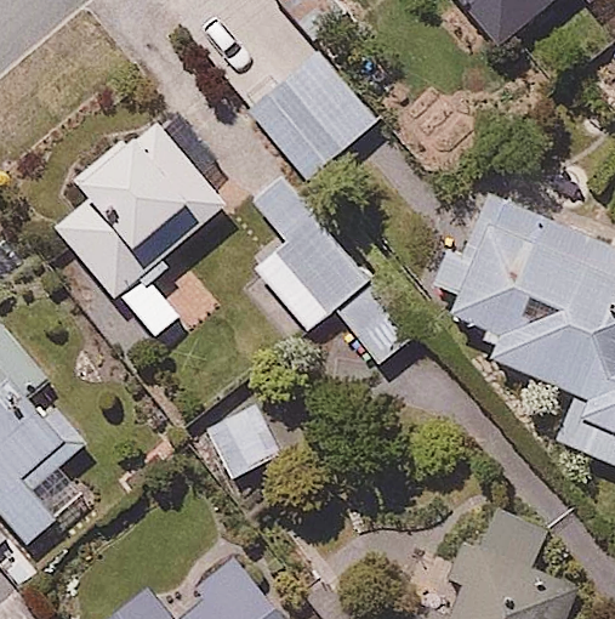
[(592,0),(461,0),(506,49),(558,0),(590,0),(591,1),(592,0)]
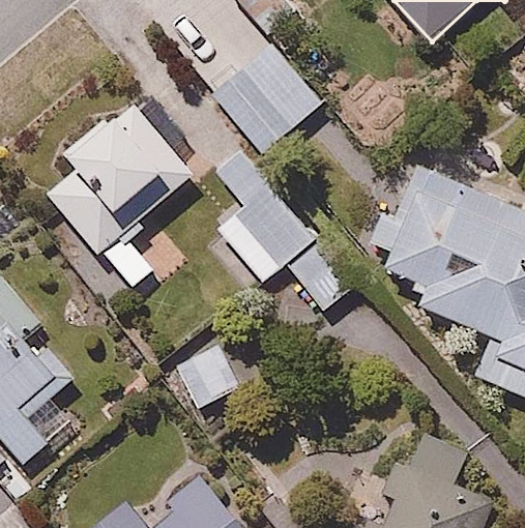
[(201,80),(261,152),(324,103),(285,52),(272,62),(264,51),(228,79),(219,66),(201,80)]
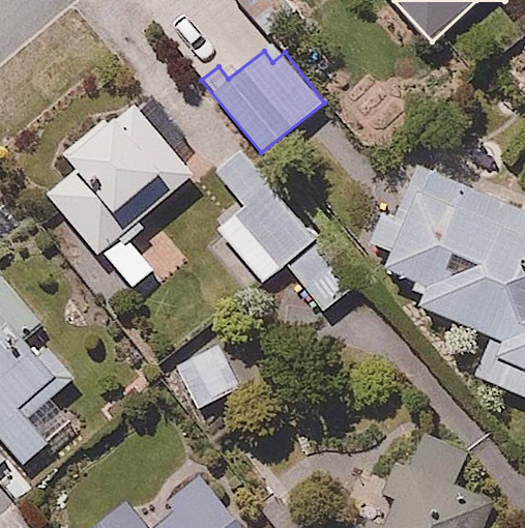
[(193,174),(122,99),(59,156),(71,171),(47,194),(135,290),(154,271),(108,220),(151,179),(168,197),(193,174)]
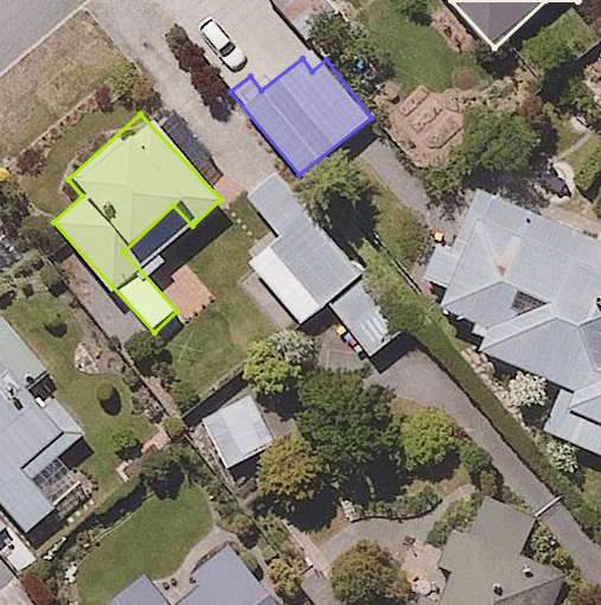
[(274,166),(240,195),(269,231),(240,256),(299,329),(325,306),(368,357),(403,328),(274,166)]
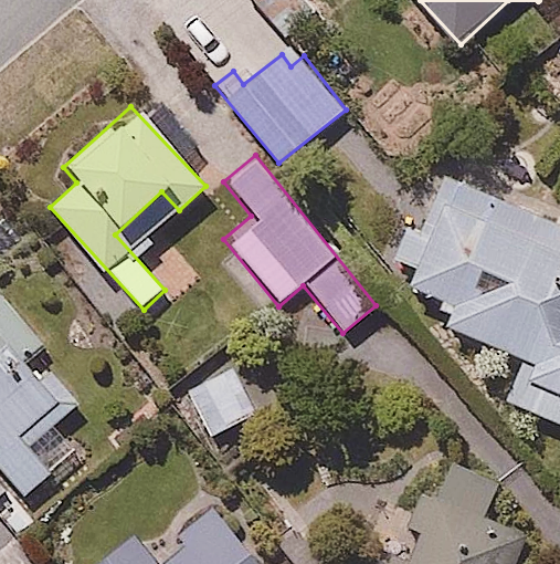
[(448,327),(524,358),(505,404),(559,426),(559,221),(423,168),(376,277),(456,307),(448,327)]
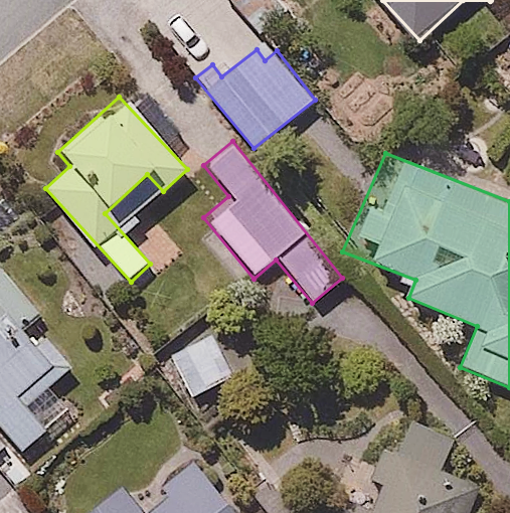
[(0,419),(23,449),(47,429),(28,405),(74,368),(46,332),(36,340),(23,324),(35,314),(0,271),(0,419)]
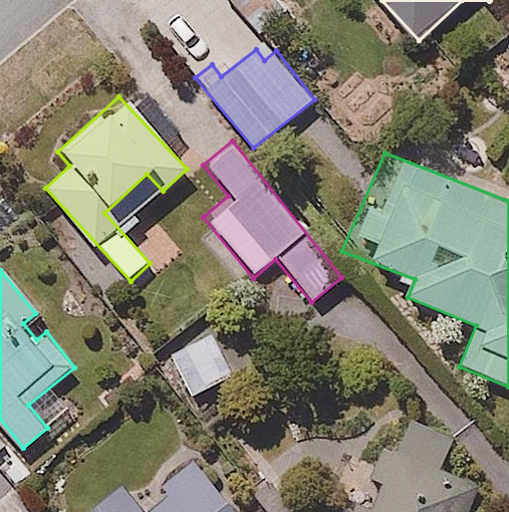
[(217,329),(169,353),(192,399),(240,373),(217,329)]
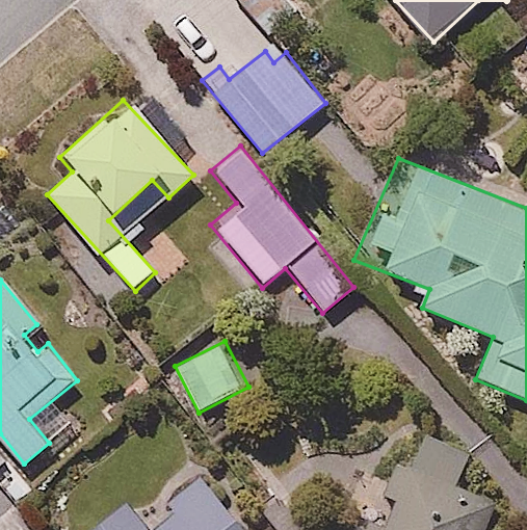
[(484,529),(496,503),(397,461),(390,491),(386,488),(381,500),(394,505),(383,529),(375,529),(356,522),(352,529),(484,529)]
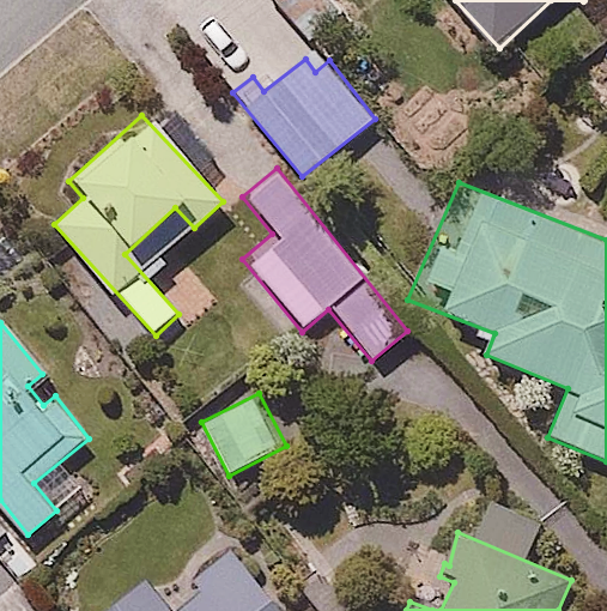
[(199,593),(175,610),(173,610),(150,580),(109,610),(278,610),(234,551),(192,584),(199,593)]
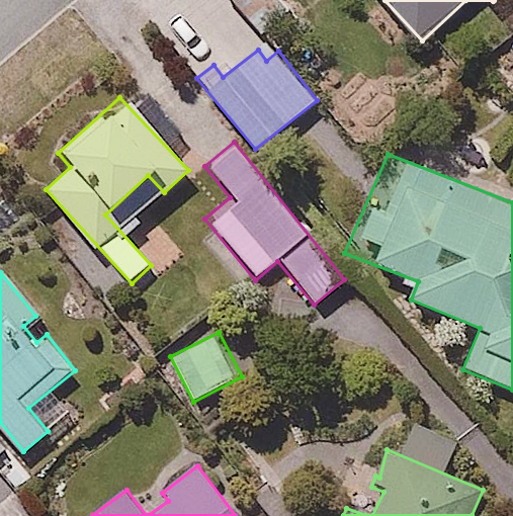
All buildings are outlined.
